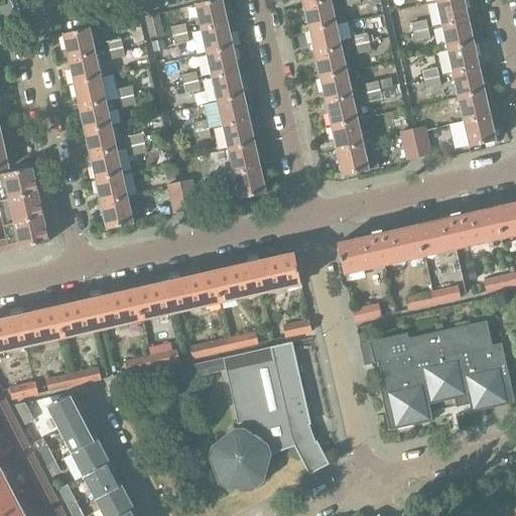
[(228,23),(222,0),(212,0),(194,4),(200,30),(228,23)]
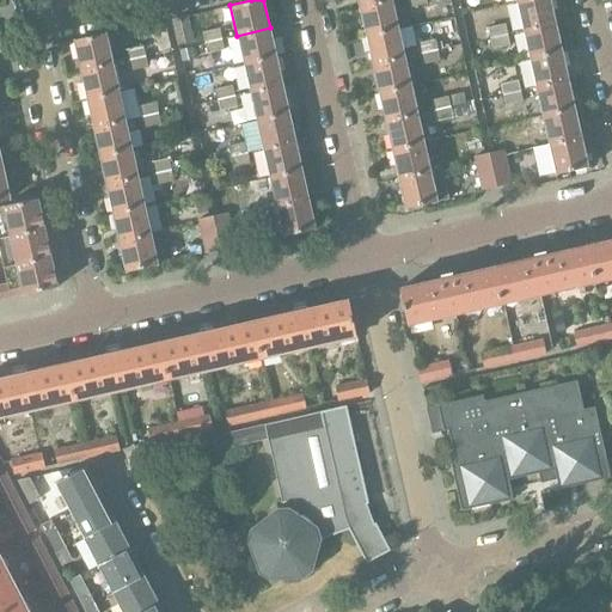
[(359,7),(366,36),(398,29),(392,0),(359,7)]
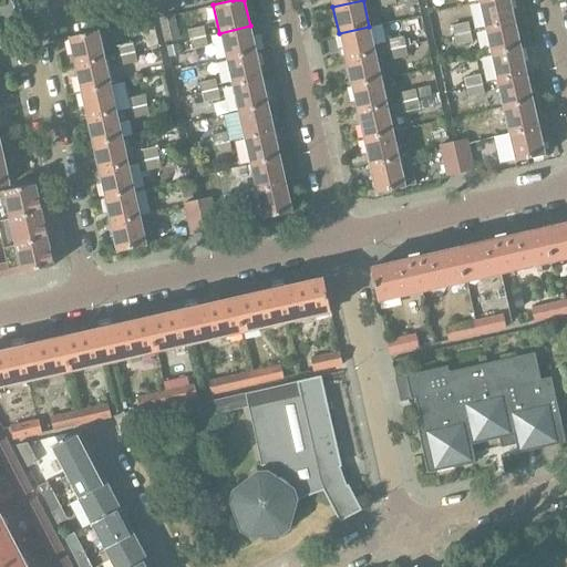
[(509,0),(484,0),(478,1),(484,28),(514,21),(509,0)]
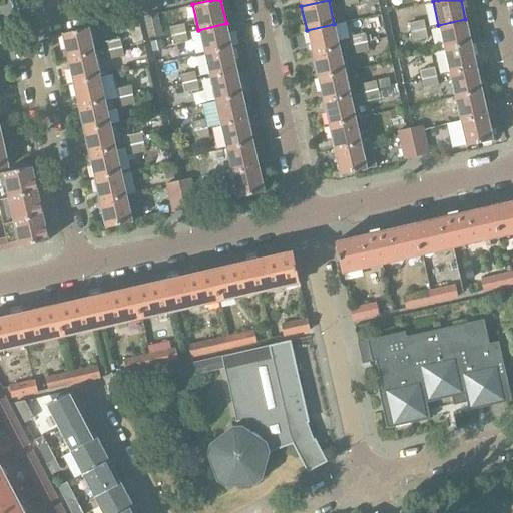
[(156,14),(144,17),(148,37),(161,35),(156,14)]
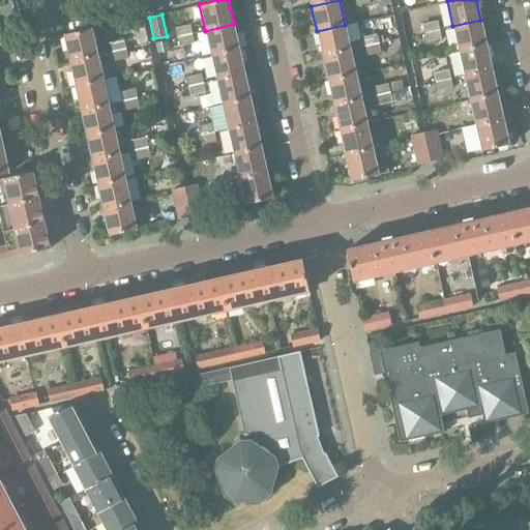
[(424,32),(439,29),(437,20),(422,23),(424,32)]
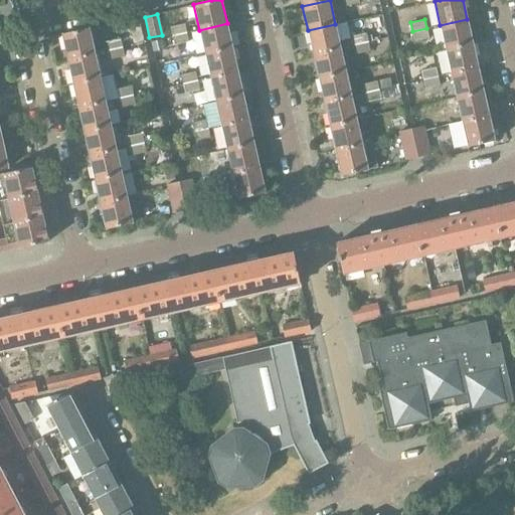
[(473,43),(467,19),(440,25),(446,49),(473,43)]
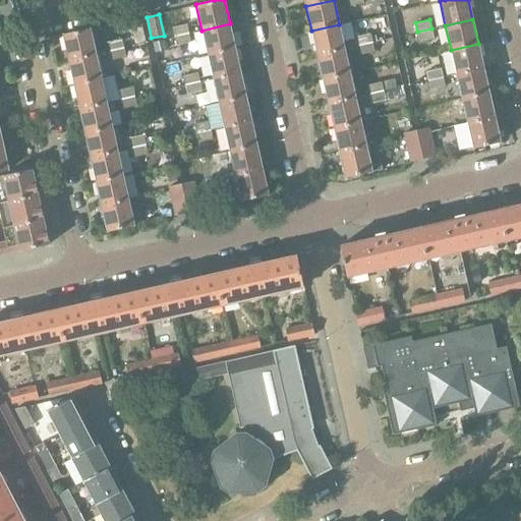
[(134,45),(146,42),(140,21),(129,23),(134,45)]
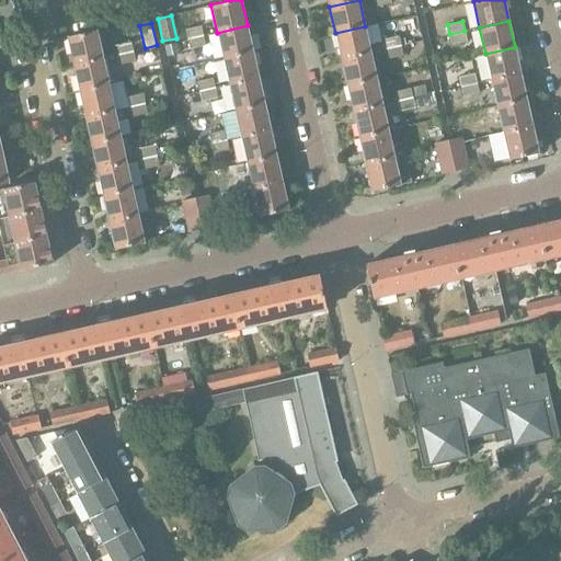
[(253,52),(248,25),(217,33),(222,59),(253,52)]
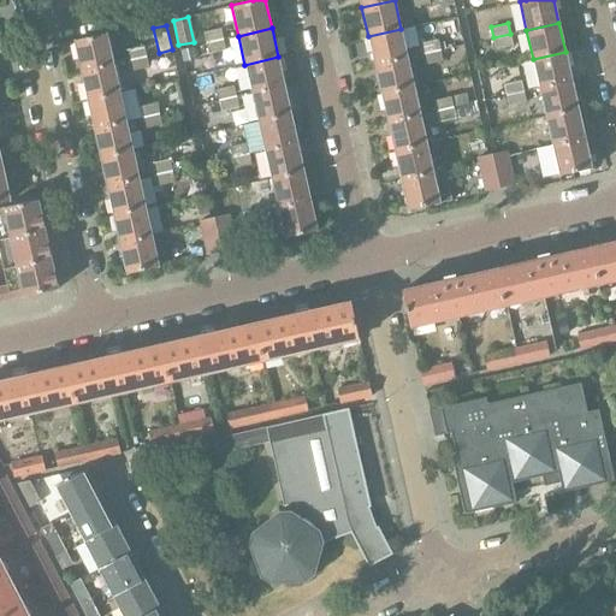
[(203,33),(206,43),(223,40),(220,29),(203,33)]
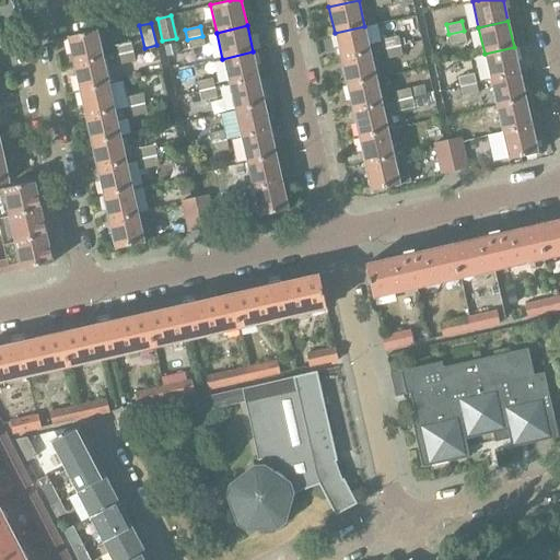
[(335,33),(340,59),(370,53),(364,26),(335,33)]
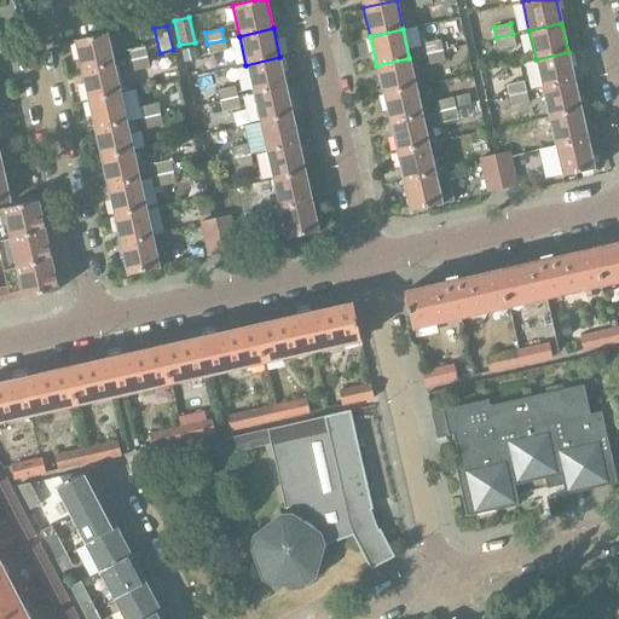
[(74,41),(81,71),(114,64),(106,34),(74,41)]
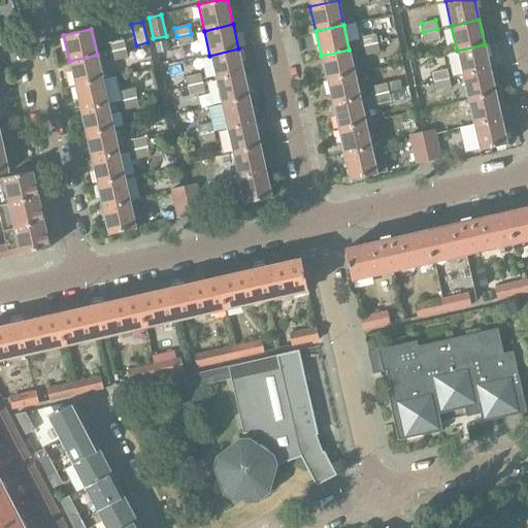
[(437,29),(423,32),(414,34),(416,43),(439,38),(437,29)]
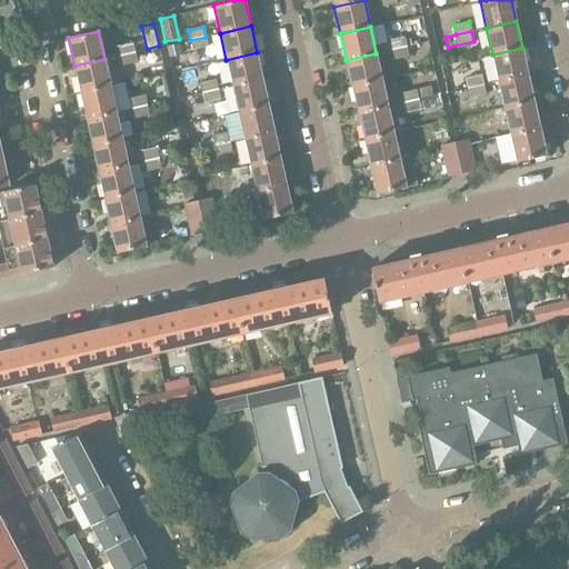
[(208,47),(206,37),(190,40),(192,50),(208,47)]
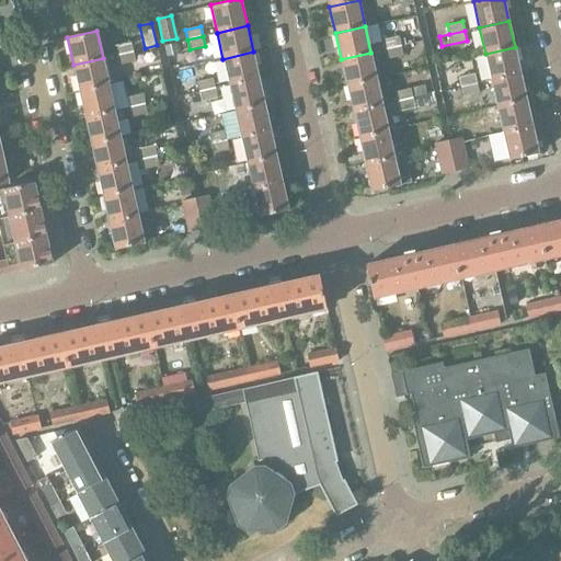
[(385,49),(400,46),(398,36),(382,39),(385,49)]
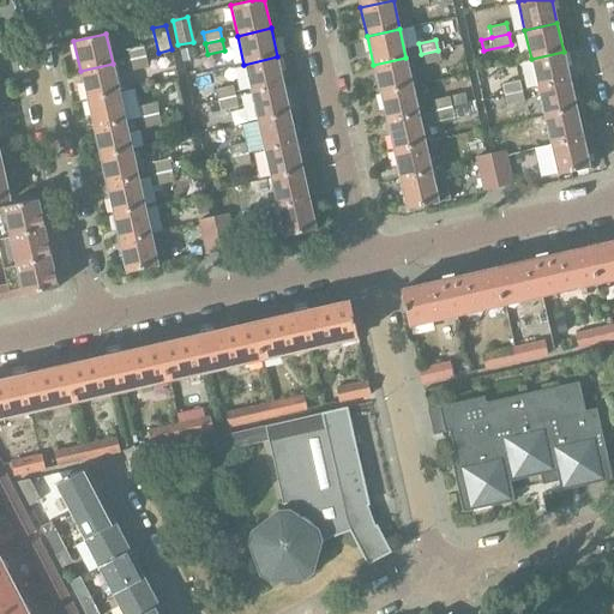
[(126,49),(128,60),(145,56),(143,46),(126,49)]
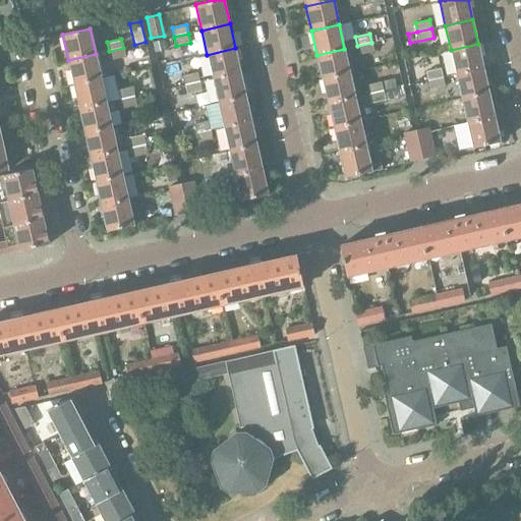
[(152,43),(154,52),(165,50),(163,40),(152,43)]
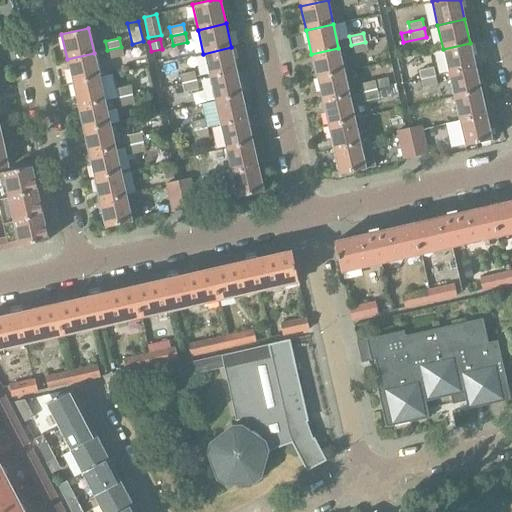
[(367,51),(365,42),(351,45),(353,54),(367,51)]
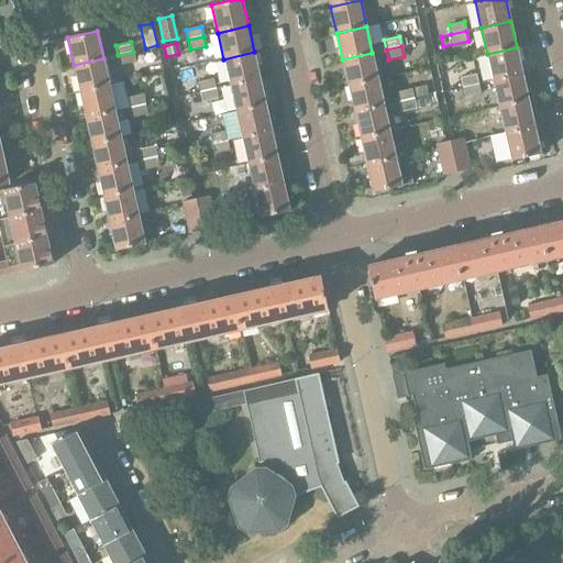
[(522,74),(517,47),(487,54),(493,80),(522,74)]
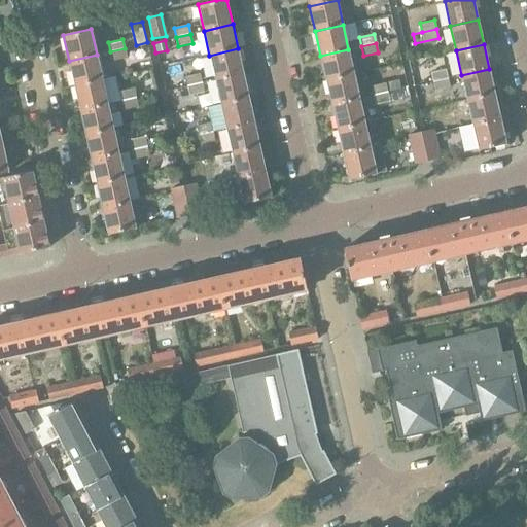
[(125,48),(110,51),(112,61),(127,58),(125,48)]
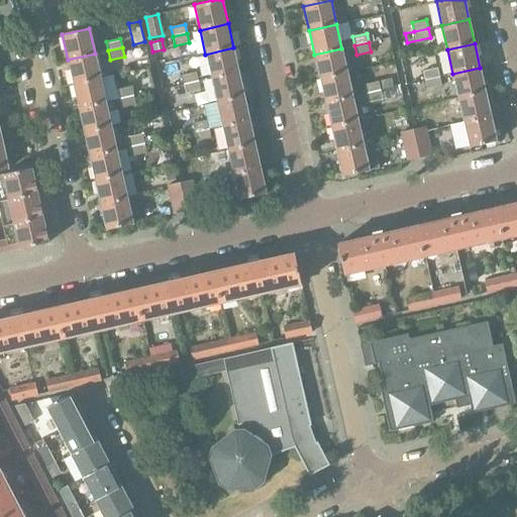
[(233,47),(205,55),(211,78),(238,72),(233,47)]
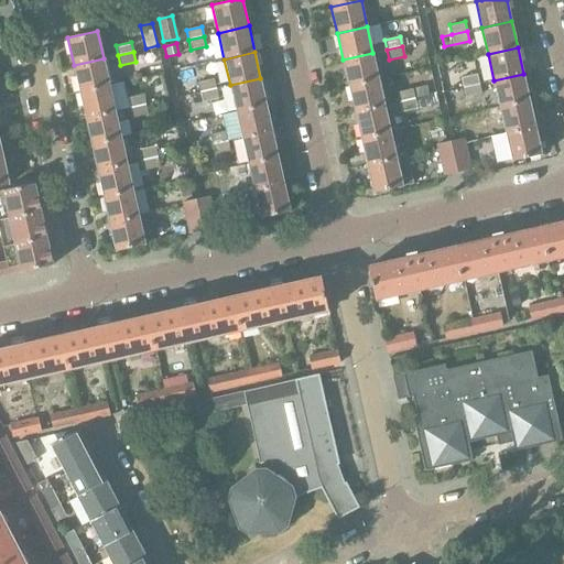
[(343,60),(348,86),(379,79),(372,53),(343,60)]
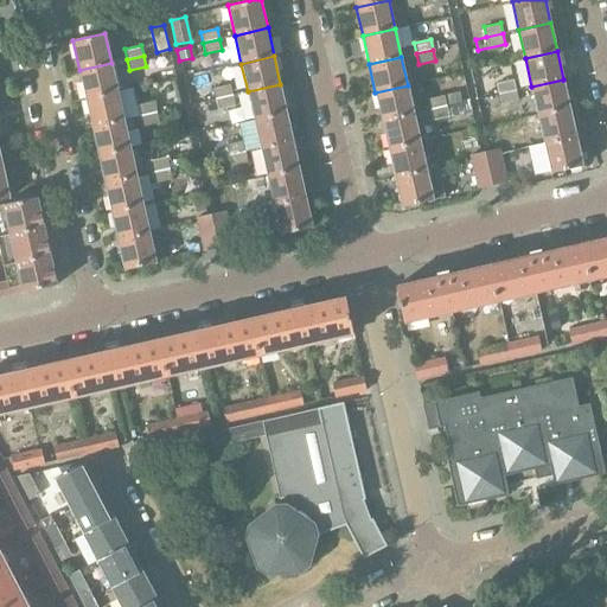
[(80,70),(85,98),(117,91),(112,63),(80,70)]
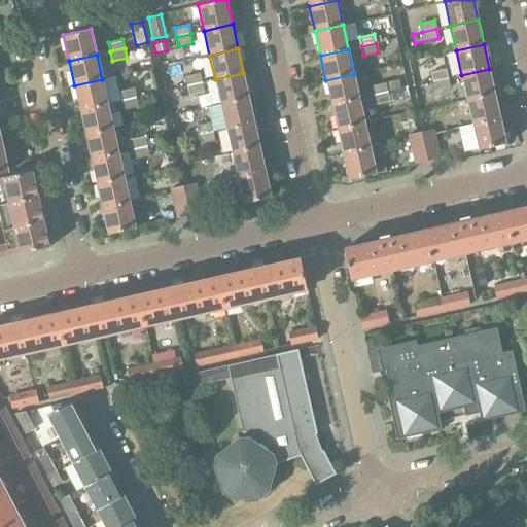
[(433,81),(448,78),(446,69),(431,72),(433,81)]
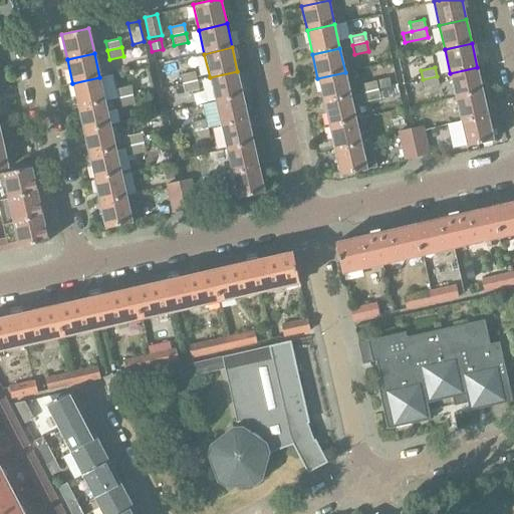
[(477,67),(450,73),(455,97),(482,91),(477,67)]
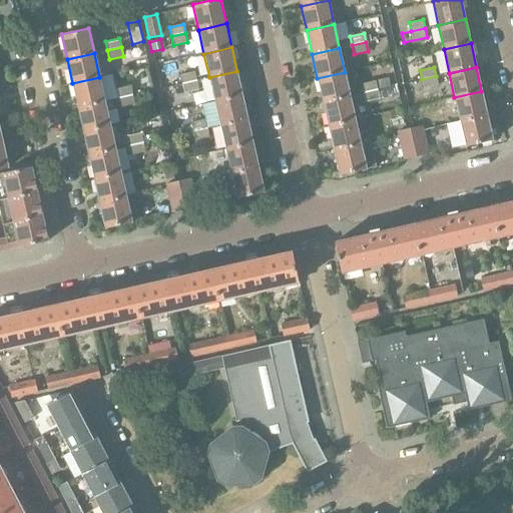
[(179,75),(181,84),(196,80),(194,71),(179,75)]
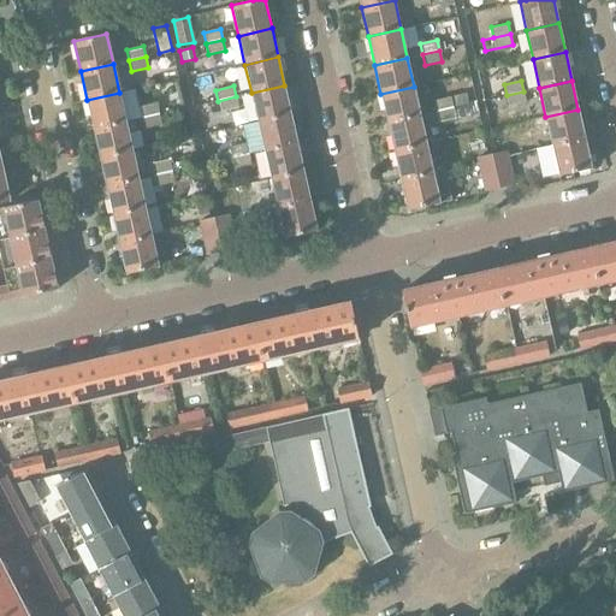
[(291,114),(284,86),(252,93),(258,122),(291,114)]
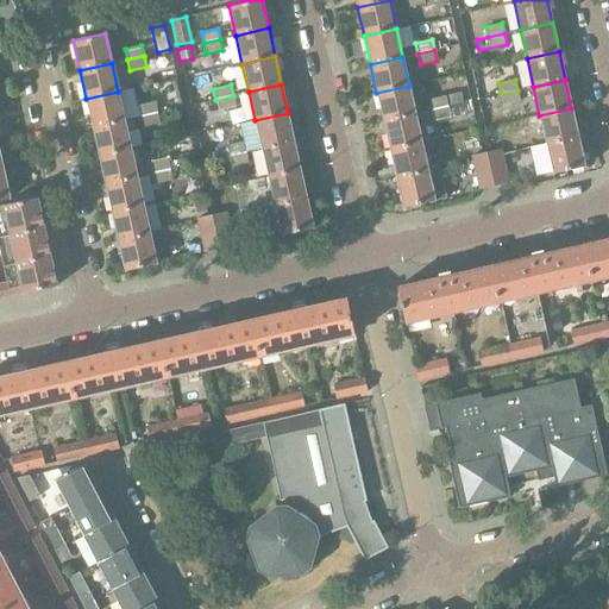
[(376,93),(383,121),(415,113),(409,86),(376,93)]
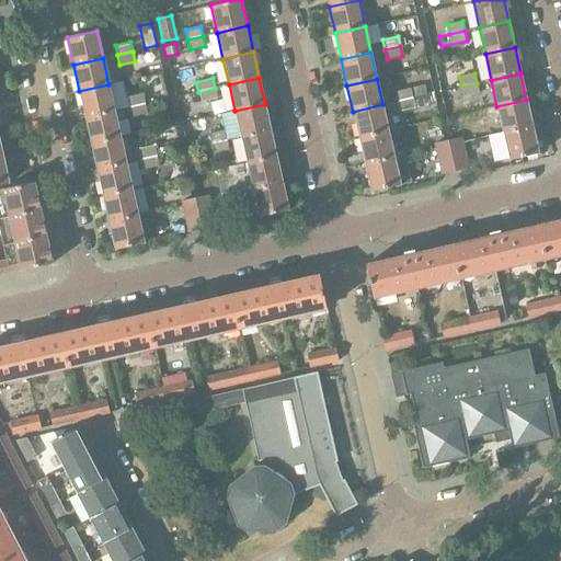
[(477,83),(461,87),(464,96),(479,93),(477,83)]
